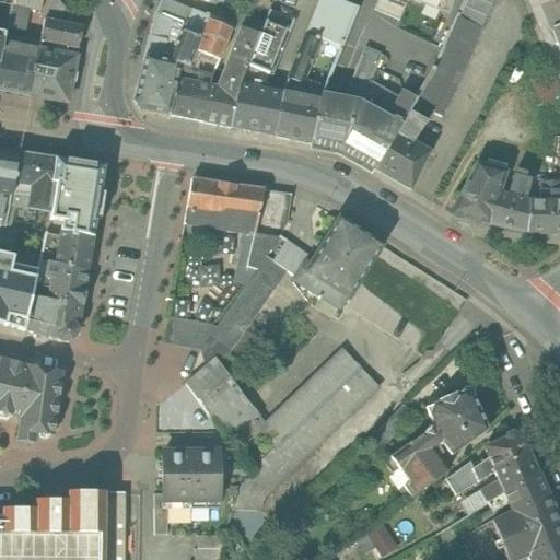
[(42,0),(11,0),(11,6),(30,10),(41,12),(42,0)]
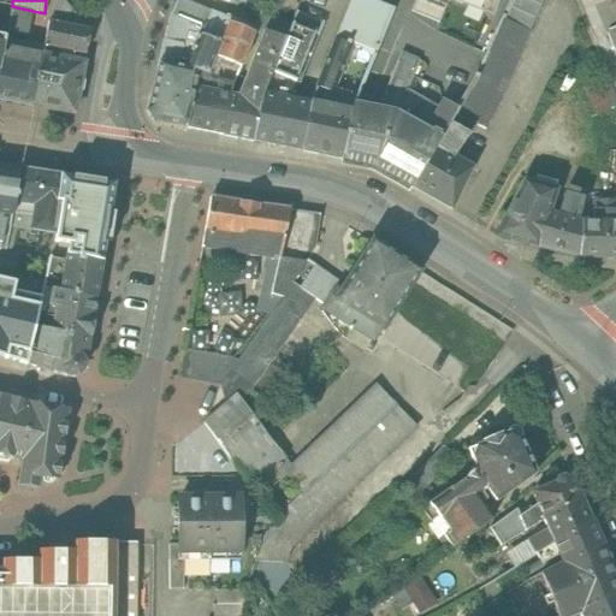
[(230,19),(182,0),(177,0),(171,16),(160,63),(175,66),(178,64),(183,43),(189,19),(206,25),(201,36),(220,45),(229,23),(230,19)]
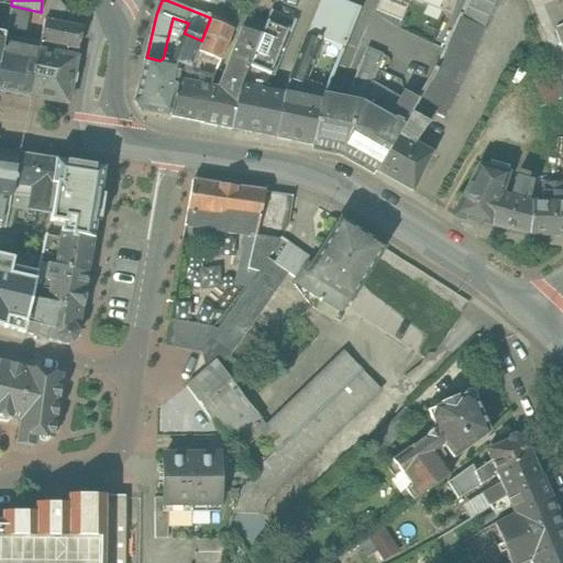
[(341,0),(323,0),(321,1),(307,36),(321,43),(342,51),(359,7),(341,0)]
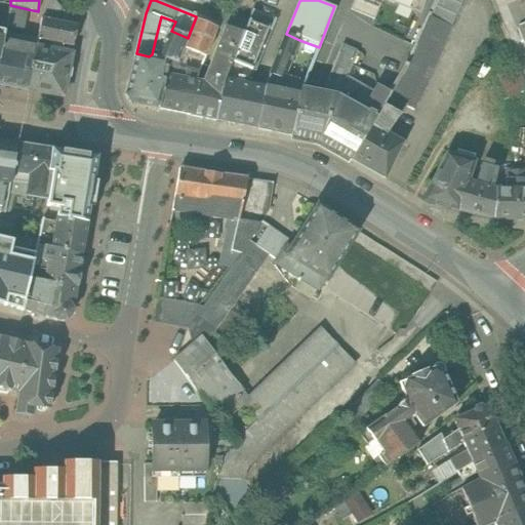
[(377,0),(359,44),(392,59),(405,67),(429,15),(436,0),(377,0)]
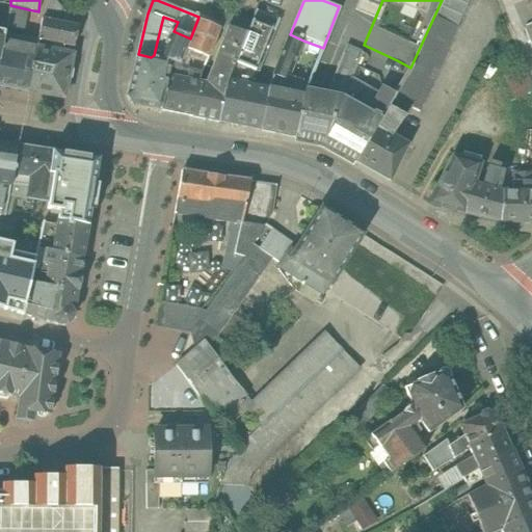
[(470,0),(444,0),(436,17),(458,26),(470,0)]
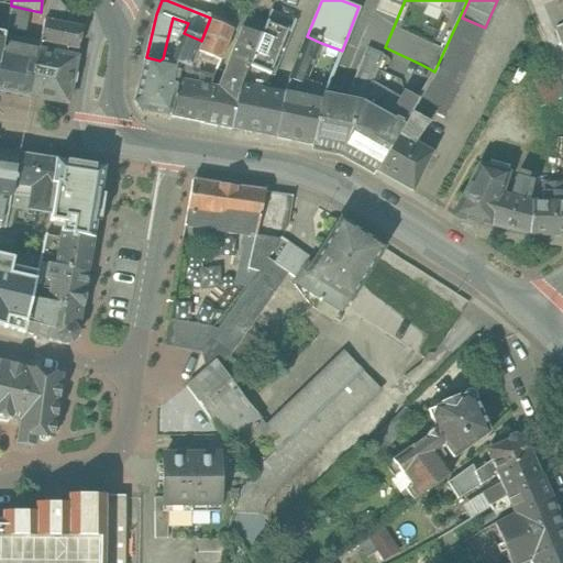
[(30,10),(11,6),(6,33),(3,41),(22,45),(30,10)]
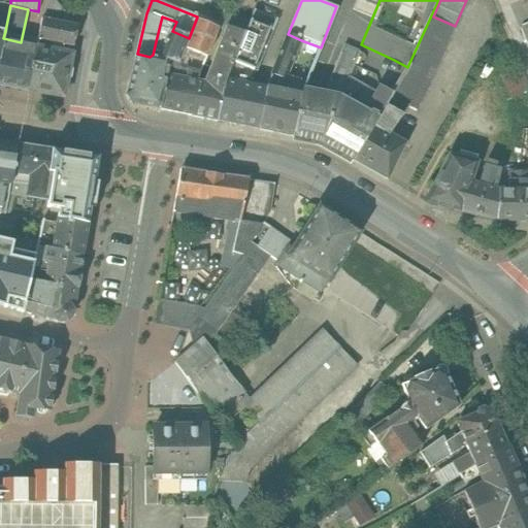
[(53,9),(44,7),(42,19),(50,21),(53,9)]
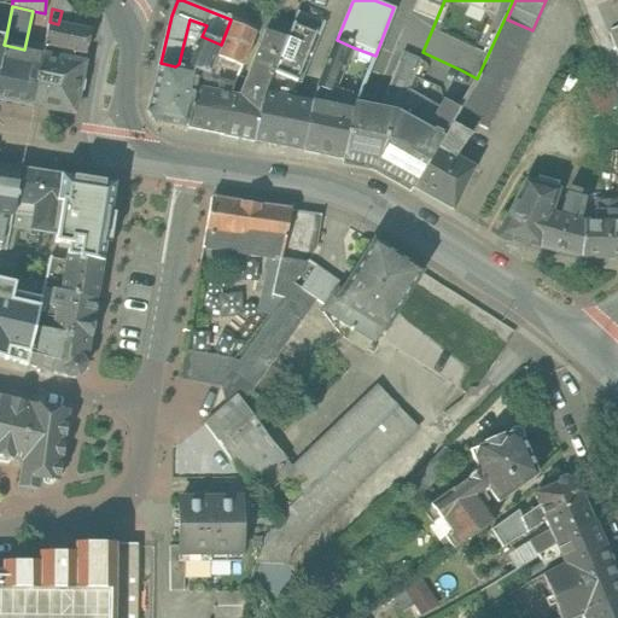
[(477,79),(477,80),(458,112),(479,122),(489,126),(532,30),(507,19),(505,18),(477,79)]
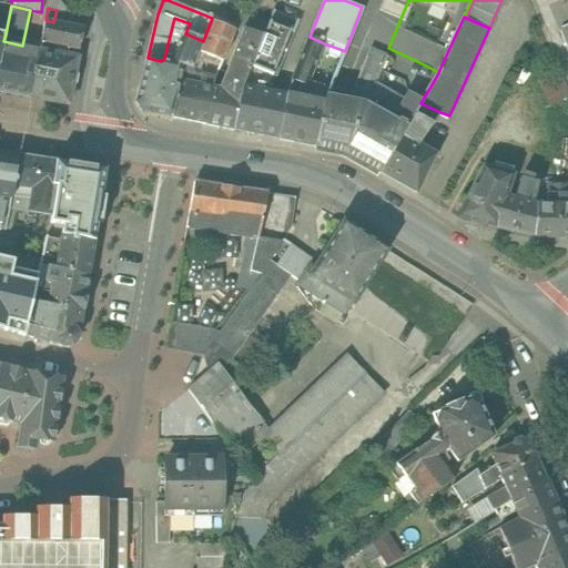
[(190,23),(174,18),(169,40),(183,34),(184,34),(185,33),(190,23)]
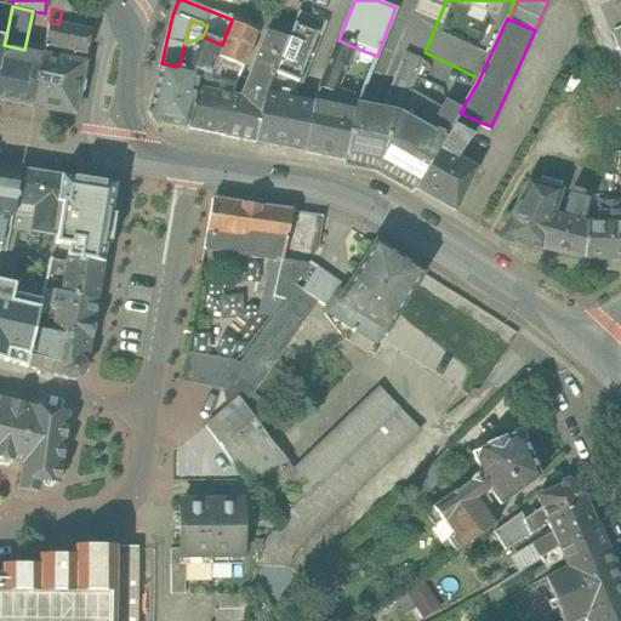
[(58,24),(50,22),(45,46),(86,55),(91,30),(58,24)]
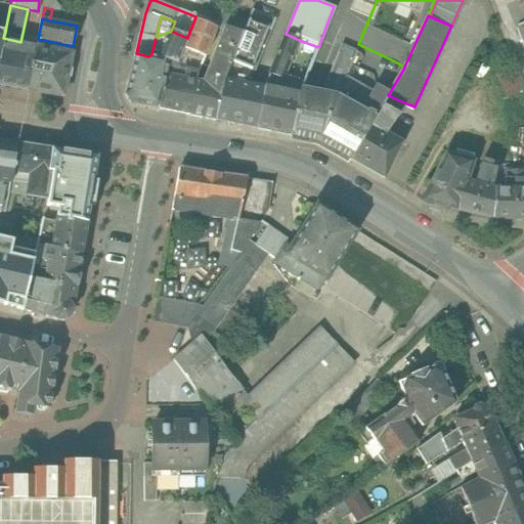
[(216,28),(194,19),(187,38),(183,48),(204,56),(216,28)]
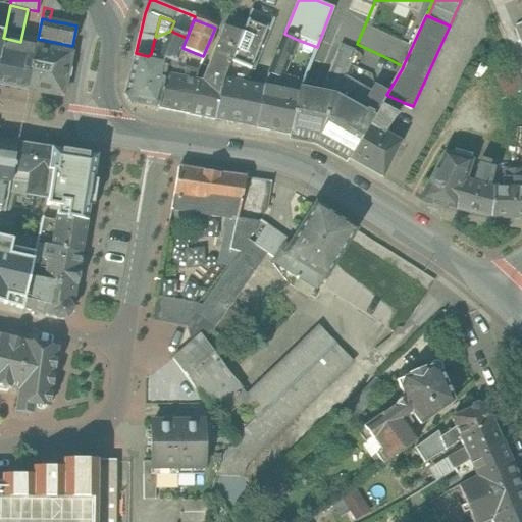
[(268,35),(245,25),(241,35),(229,63),(232,64),(253,72),(268,35)]
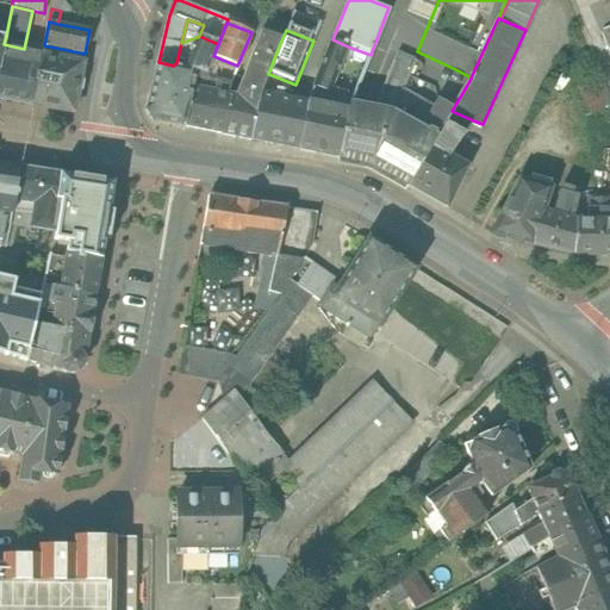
[(261,32),(240,87),(237,97),(228,94),(221,134),(250,139),(260,93),(266,79),(268,74),(281,41),(261,32)]
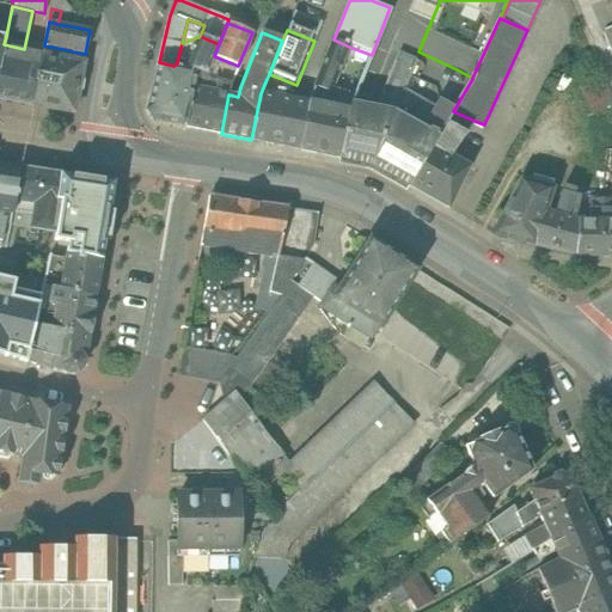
[(181,51),(177,63),(173,66),(159,62),(147,111),(153,121),(185,127),(193,87),(194,79),(204,80),(214,56),(219,44),(200,36),(199,37),(193,55),(181,51)]
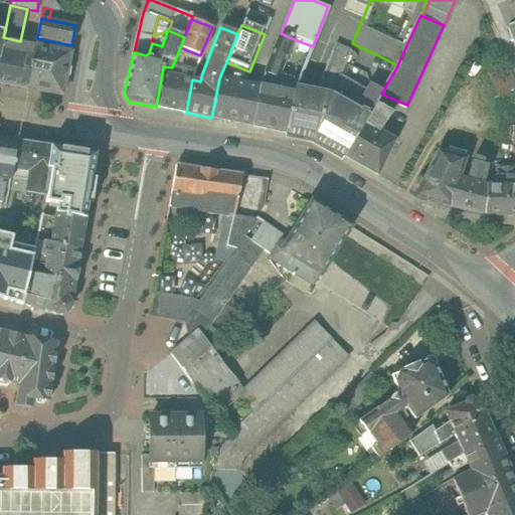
[(281,33),(265,73),(278,78),(294,39),(281,33)]
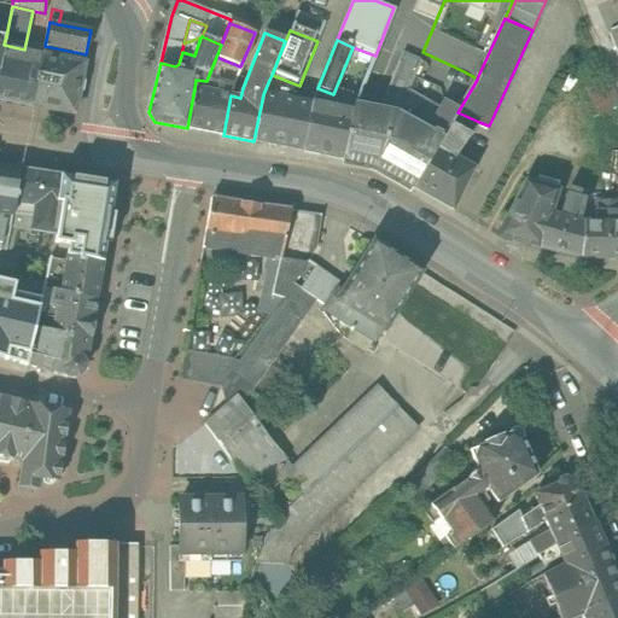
[(0,99),(12,101),(24,50),(4,45),(0,64),(0,99)]
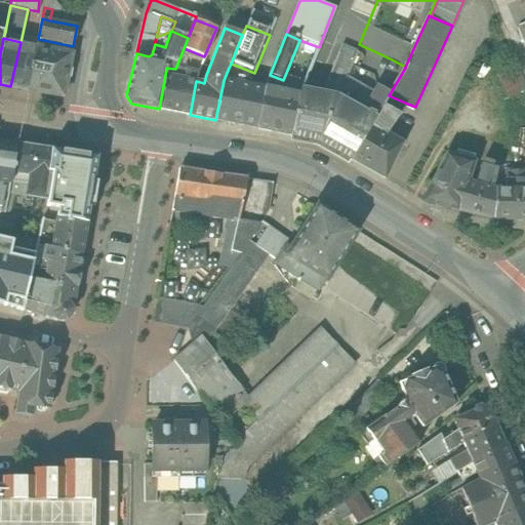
[(21,42),(10,86),(28,90),(36,47),(37,45),(21,42)]
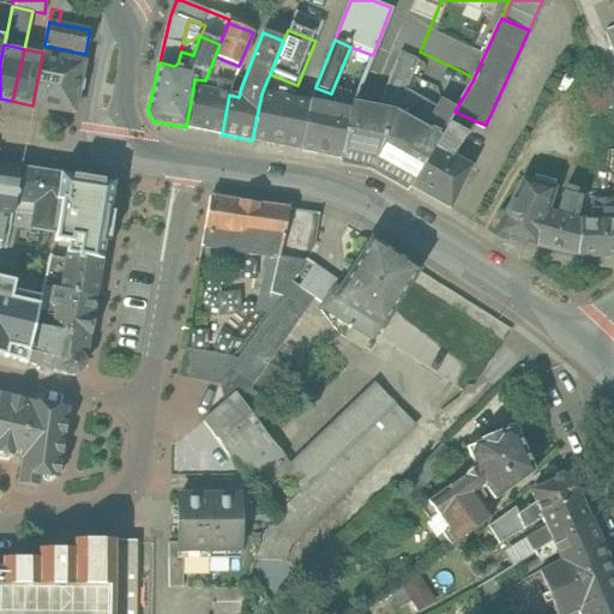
[(83,62),(42,55),(32,106),(73,113),(83,62)]
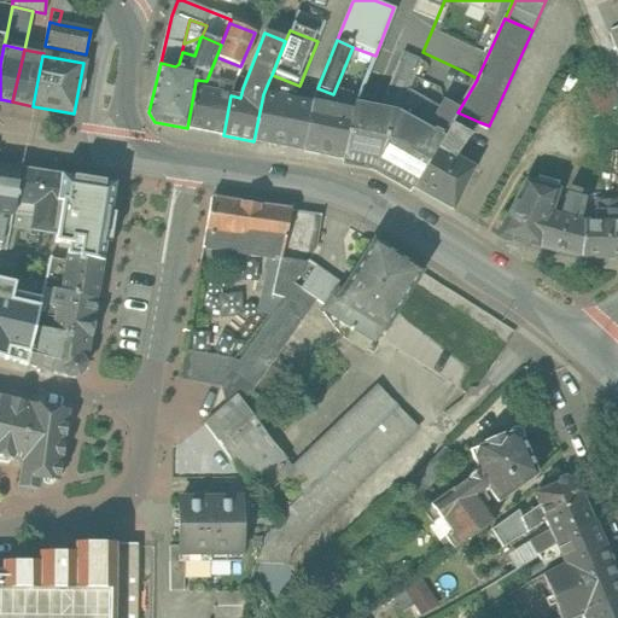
[(415,69),(398,62),(383,99),(401,106),(415,69)]
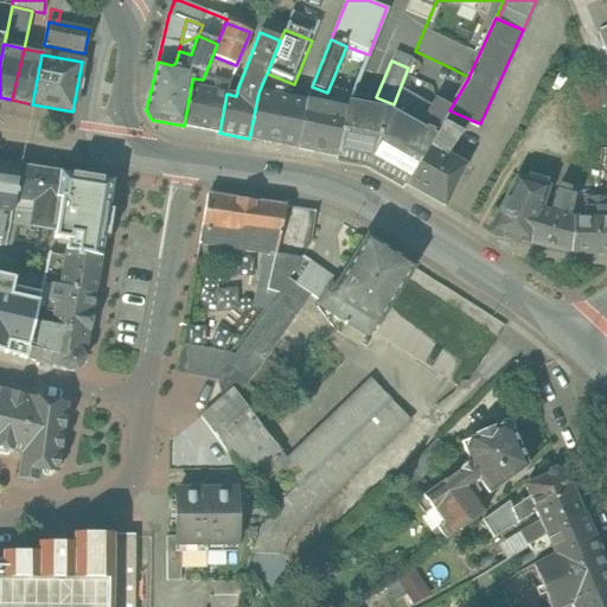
[(413,142),(384,125),(369,163),(407,185),(449,110),(468,78),(468,77),(453,69),(420,127),(413,142)]
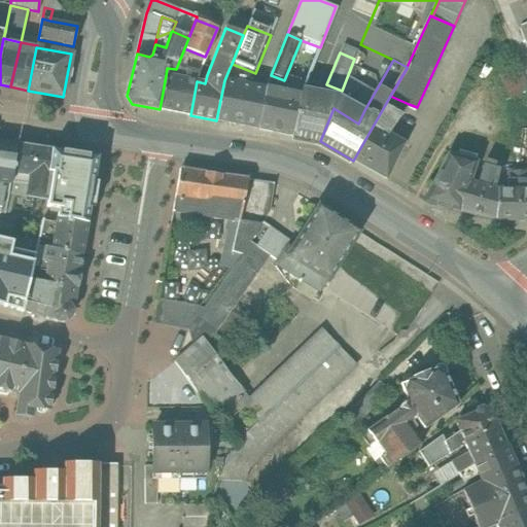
[(526,80),(519,65),(498,75),(510,98),(526,89),(526,80)]
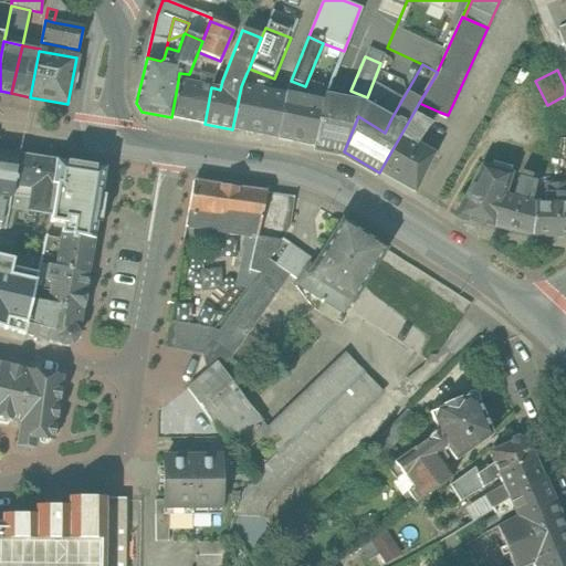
[(211,87),(178,81),(171,117),(205,124),(211,87)]
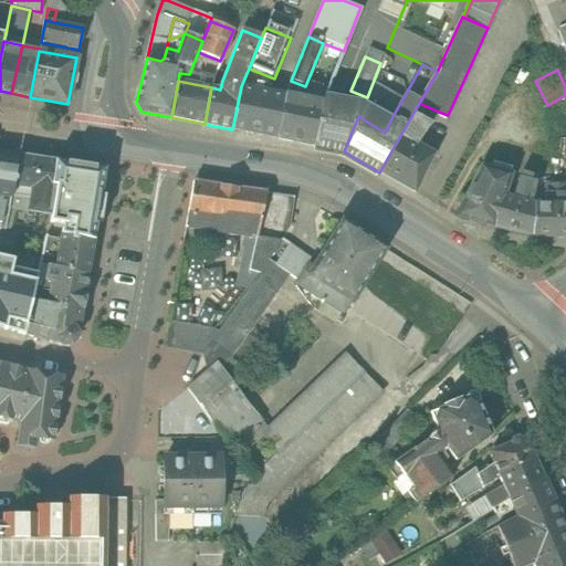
[(346,90),(331,83),(326,93),(323,103),(314,146),(344,152),(358,116),(367,97),(350,91),(346,90)]
